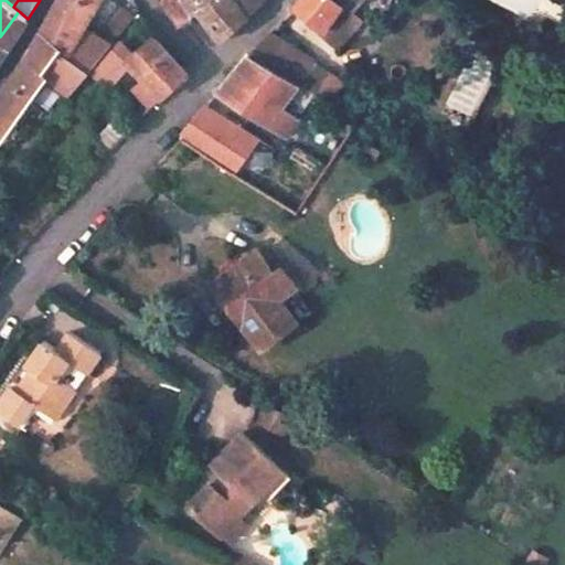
[(55,7),(54,9),(85,28),(102,0),(59,0),(57,3),(55,7)]
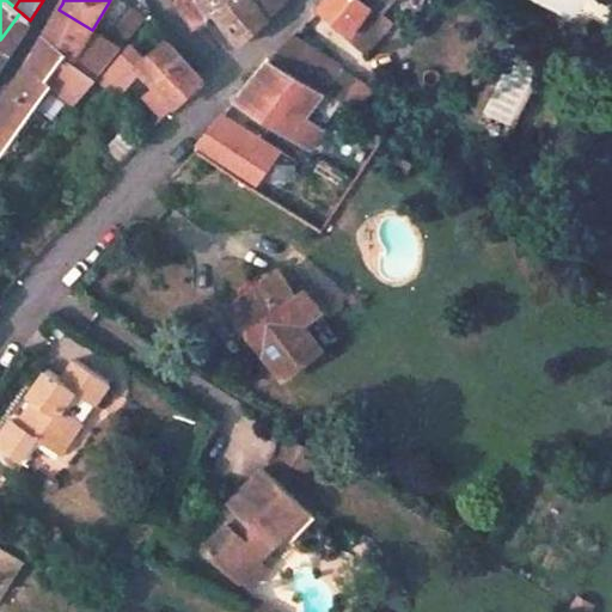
[(232,0),(173,0),(194,26),(214,12),(215,13),(232,0)]
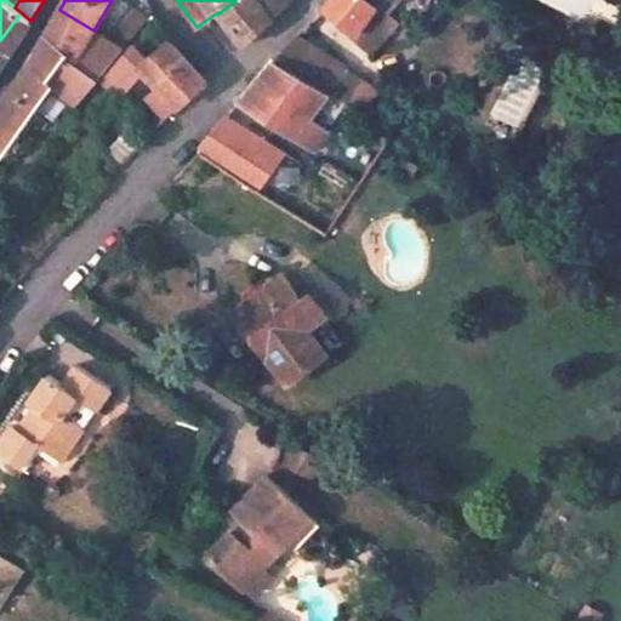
[(290,0),(235,0),(218,13),(243,46),(272,18),(290,0)]
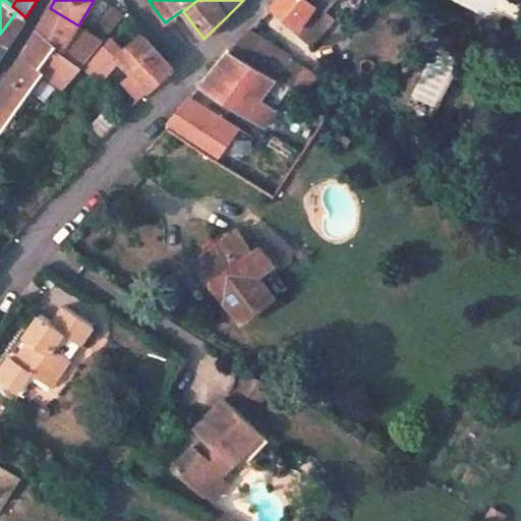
[(277,0),(274,4),(298,27),(294,34),(312,48),(333,21),(323,13),(333,0),(277,0)]
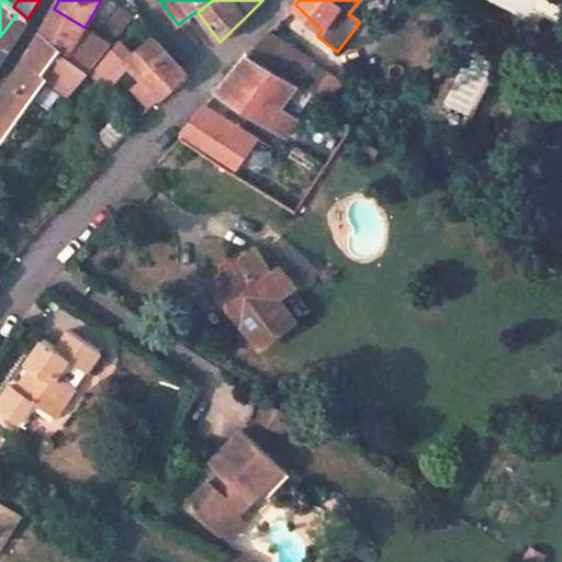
[(138,12),(132,1),(124,10),(134,18),(138,12)]
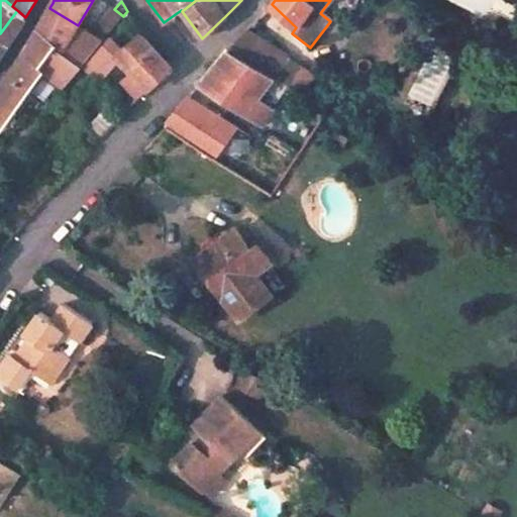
[(38,29),(56,45),(63,49),(78,25),(49,8),(38,29)]
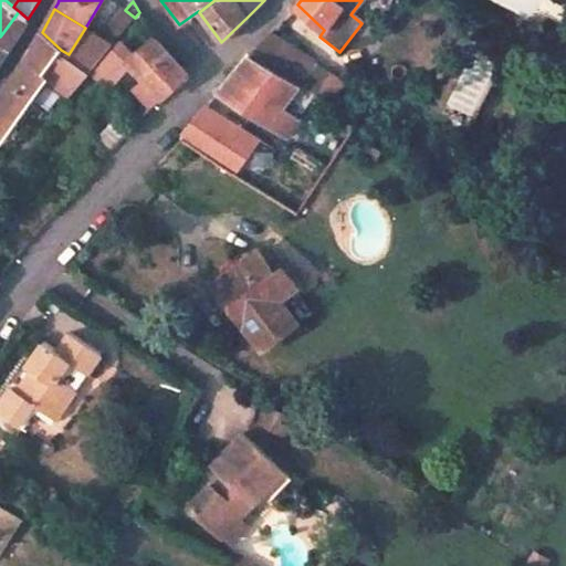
[(125,10),(124,9),(100,38),(112,45),(135,18),(125,10)]
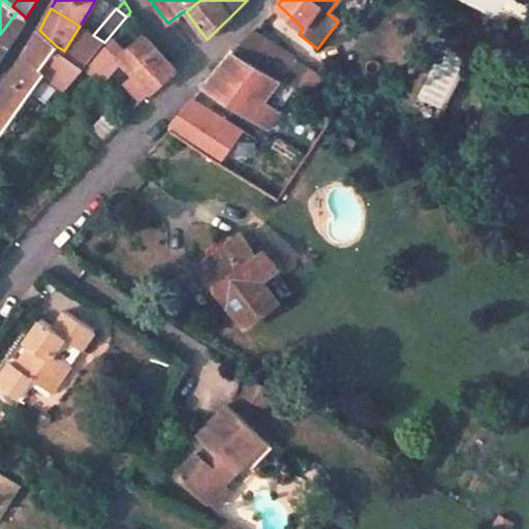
[(0,56),(26,18),(18,10),(0,34),(0,56)]
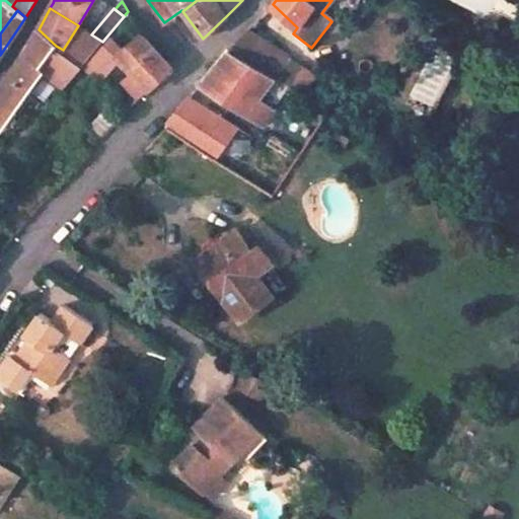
[(44,72),(46,74),(63,86),(82,66),(102,42),(91,34),(78,25),(63,50),(56,46),(40,67),(45,71),(44,72)]
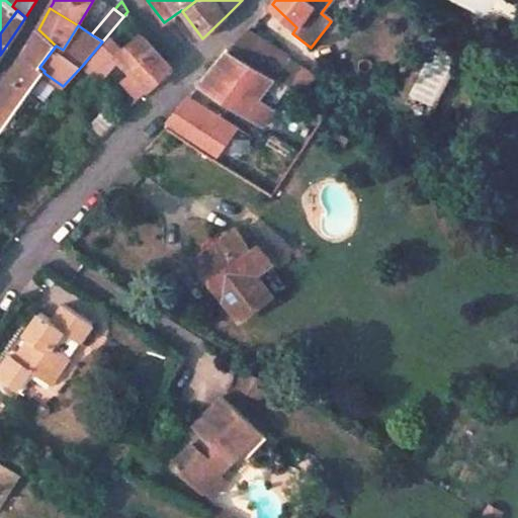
[(56,46),(38,29),(23,54),(0,87),(0,128),(1,130),(44,72),(45,71),(39,67),(56,46)]
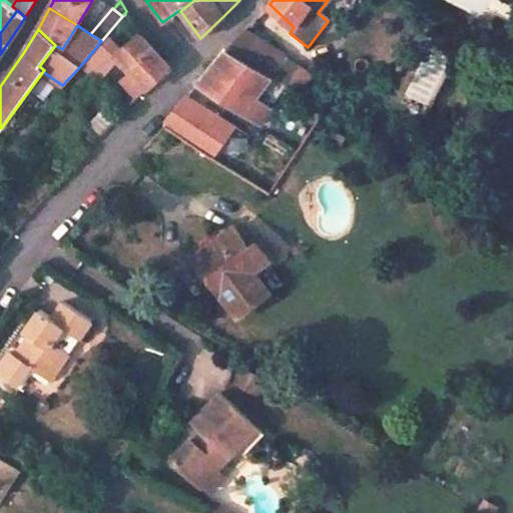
[(287,57),(244,30),(224,50),(271,78),(287,57)]
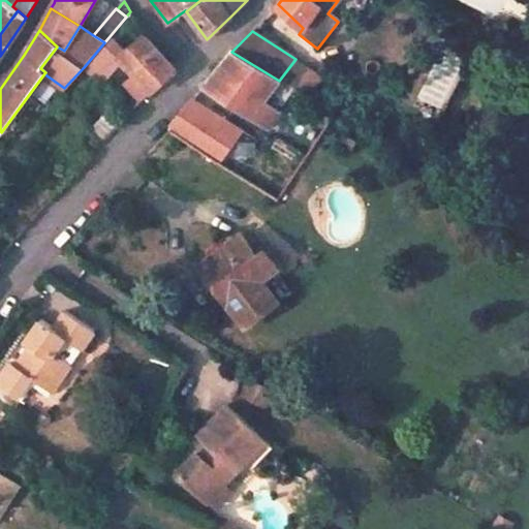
[(177,69),(145,34),(126,51),(119,57),(122,59),(135,73),(142,81),(151,92),(177,69)]
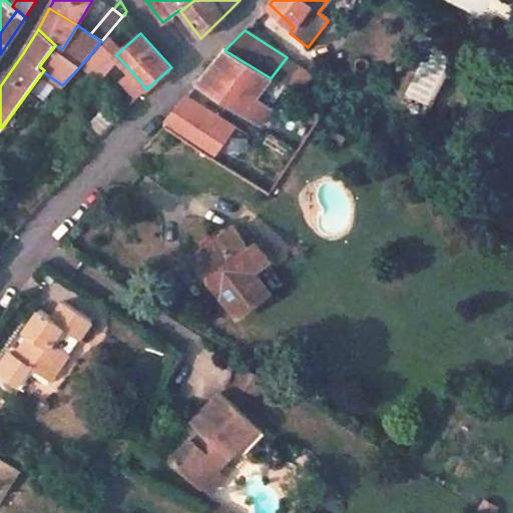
[(122,49),(110,38),(86,66),(97,79),(118,57),(115,55),(122,49)]
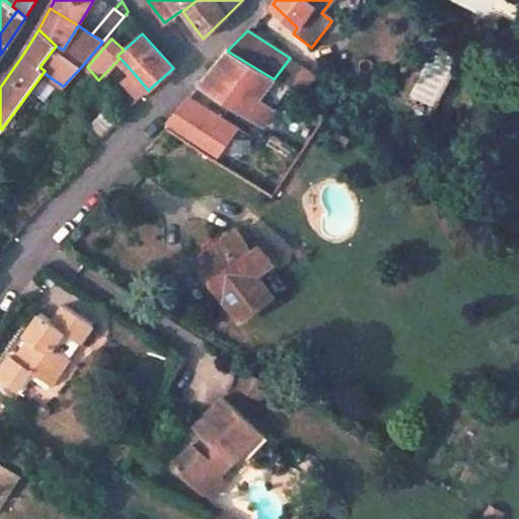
[(274,79),(227,51),(201,84),(263,125),(274,109),(258,100),(274,79)]
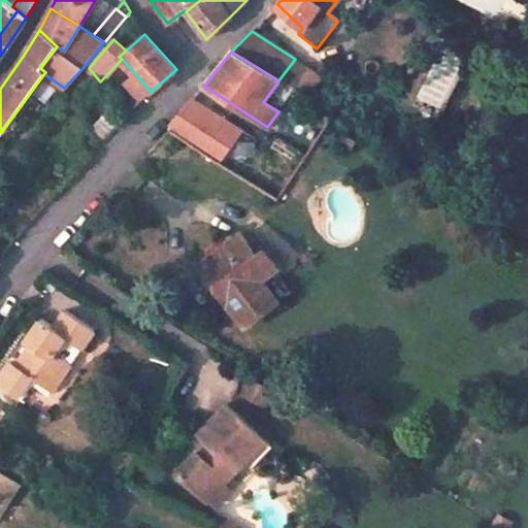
[(323,76),(295,59),(278,80),(307,98),(323,76)]
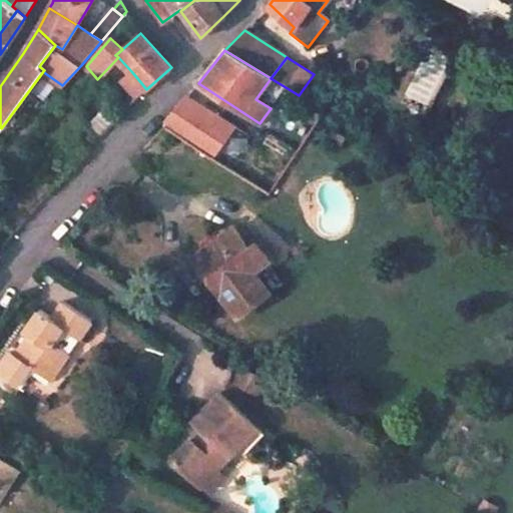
[(137,78),(131,71),(126,76),(132,82),(137,78)]
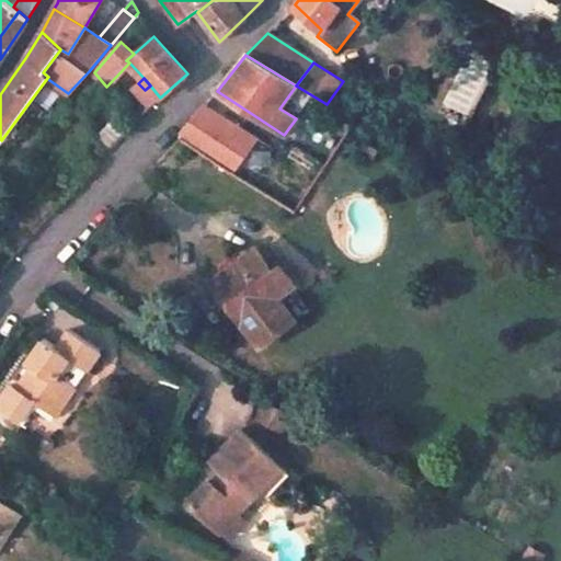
[(160,98),(150,86),(145,90),(138,83),(134,87),(150,106),(160,98)]
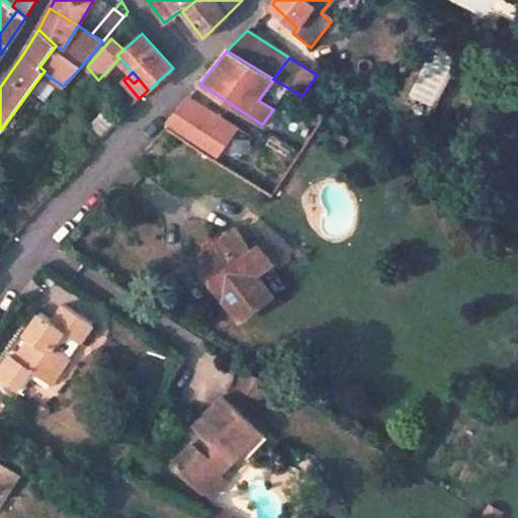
[(213,93),(200,84),(196,89),(209,98),(213,93)]
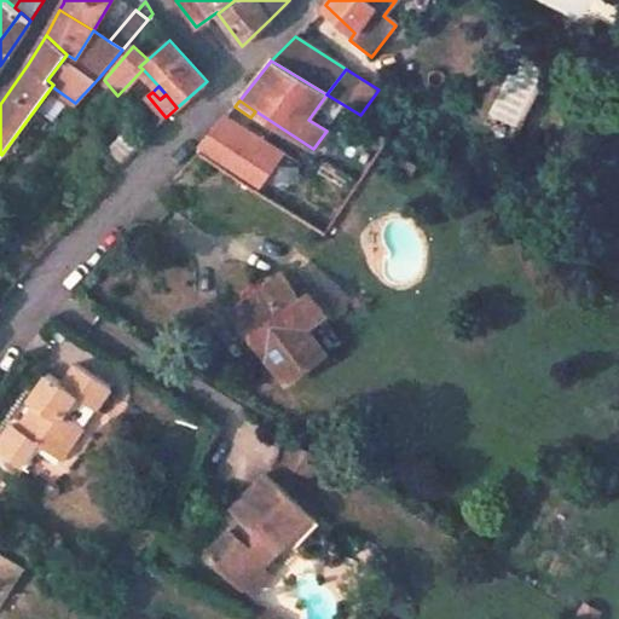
[(398,120),(383,109),(374,122),(388,131),(398,120)]
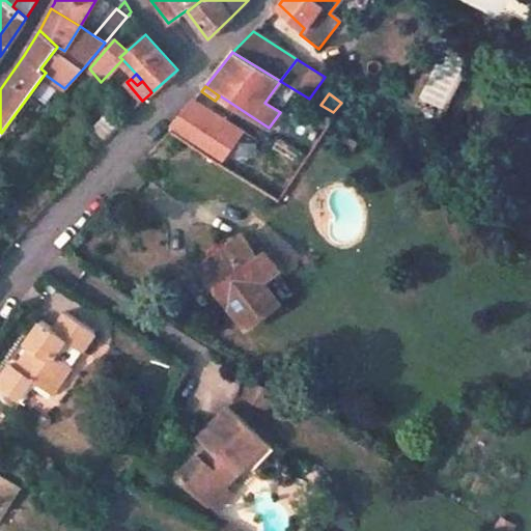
[(221,117),(194,100),(193,102),(192,102),(172,126),(173,127),(200,144),(221,117)]
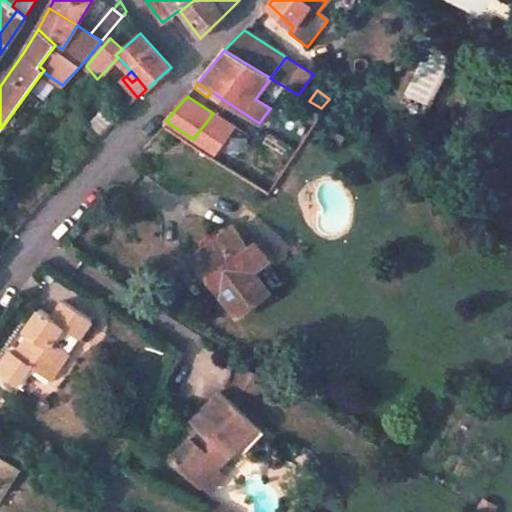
[(37,112),(26,104),(20,112),(31,120),(37,112)]
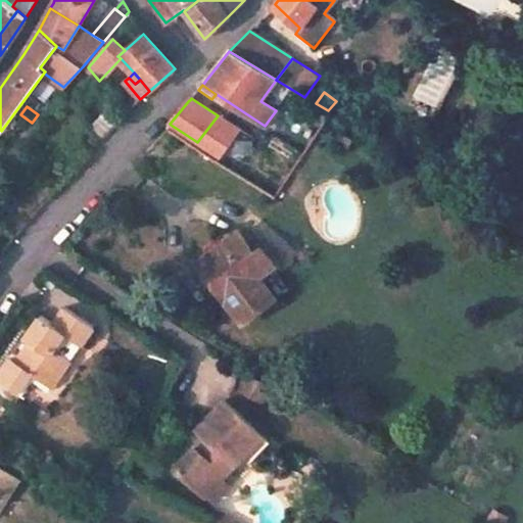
[(284,116),(276,110),(265,126),(274,131),(284,116)]
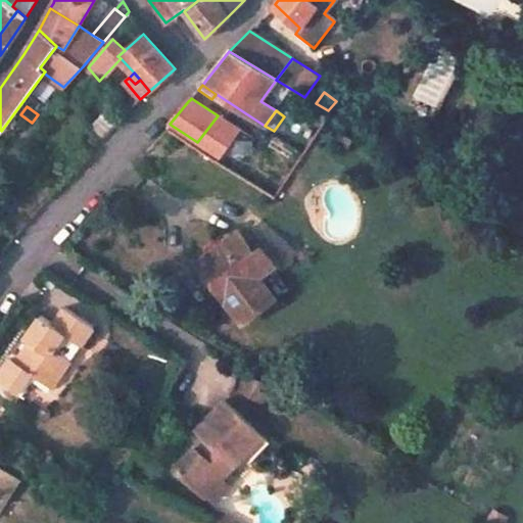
[(120,121),(111,111),(93,130),(102,140),(120,121)]
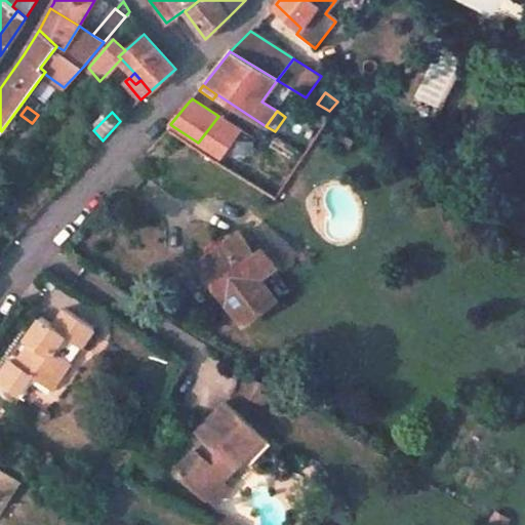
[(241,130),(218,116),(198,143),(219,158),(241,130)]
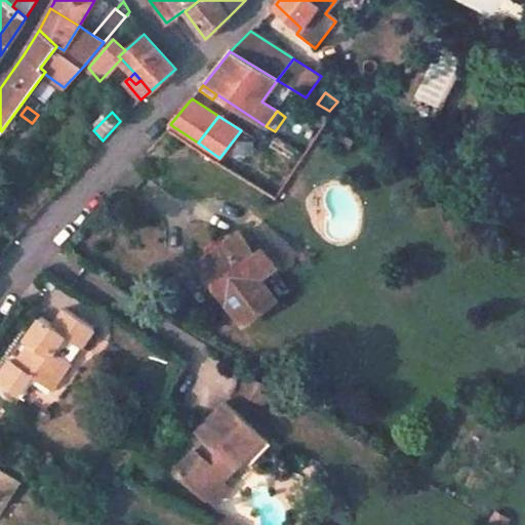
[(247,241),(241,232),(198,261),(243,324),(277,300),(260,278),(277,267),(263,247),(260,248),(255,252),(247,241)]
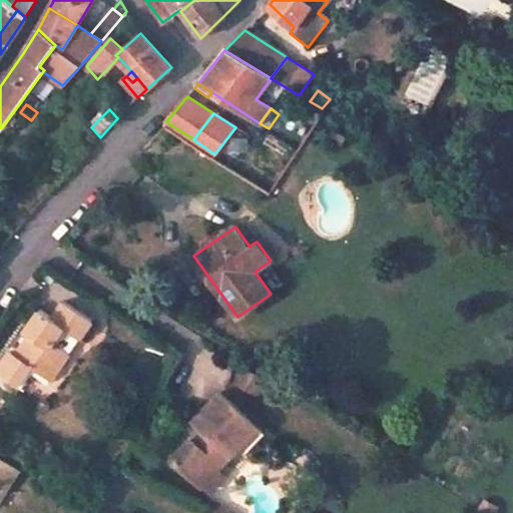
[(254,242),(246,231),(241,235),(249,246),(254,242)]
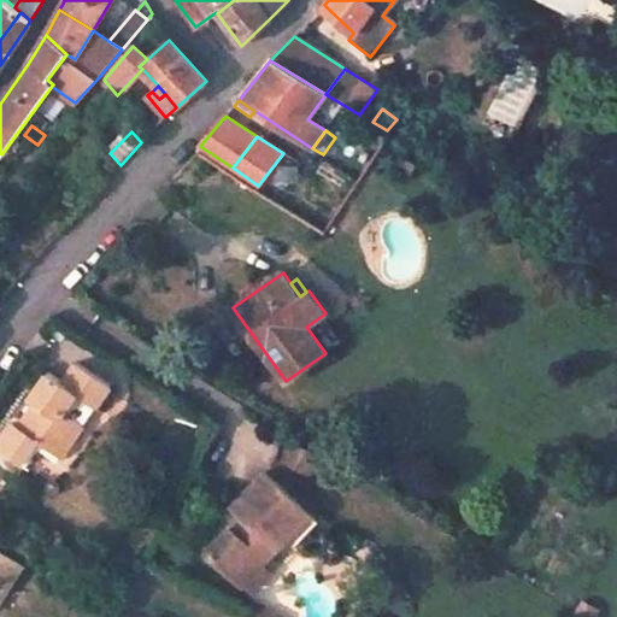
[(111,385),(77,363),(63,383),(50,371),(30,399),(37,403),(19,427),(15,423),(0,441),(0,451),(19,465),(36,440),(60,458),(84,425),(65,410),(68,407),(76,394),(95,406),(111,385)]
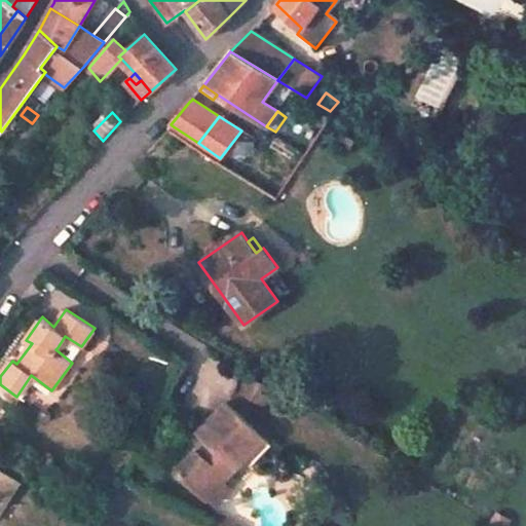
[(268,388),(251,377),(242,390),(260,401),(268,388)]
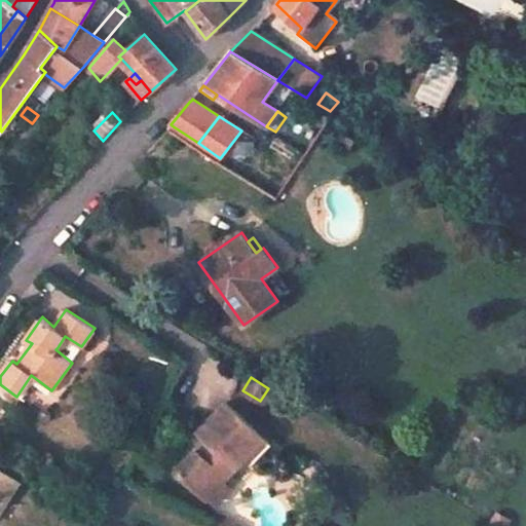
[(263,439),(226,402),(199,430),(208,438),(213,443),(203,453),(198,447),(177,472),(207,499),(211,495),(223,481),(249,455),(263,439)]
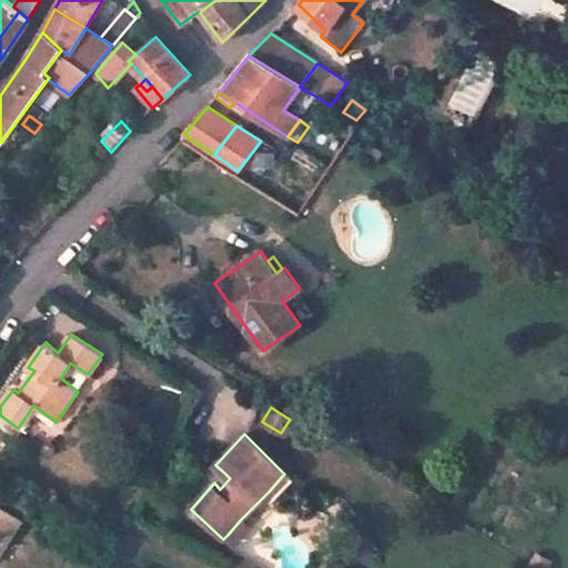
[(230,478),(224,473),(214,483),(220,489),(230,478)]
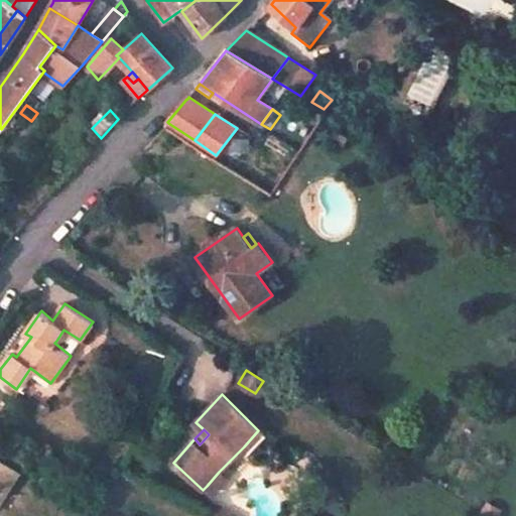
[(264,436),(258,430),(244,446),(250,452),(264,436)]
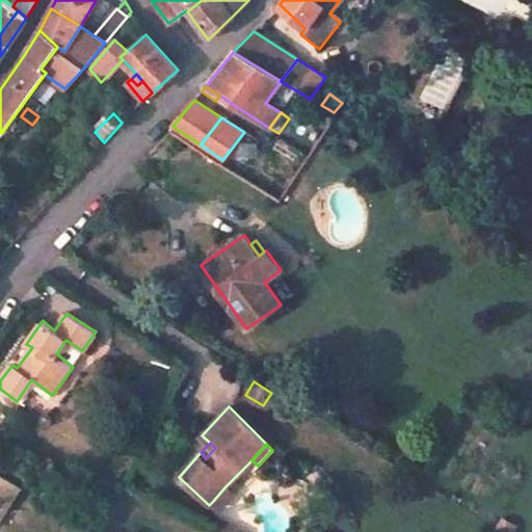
[(19,487),(0,474),(0,505),(5,509),(19,487)]
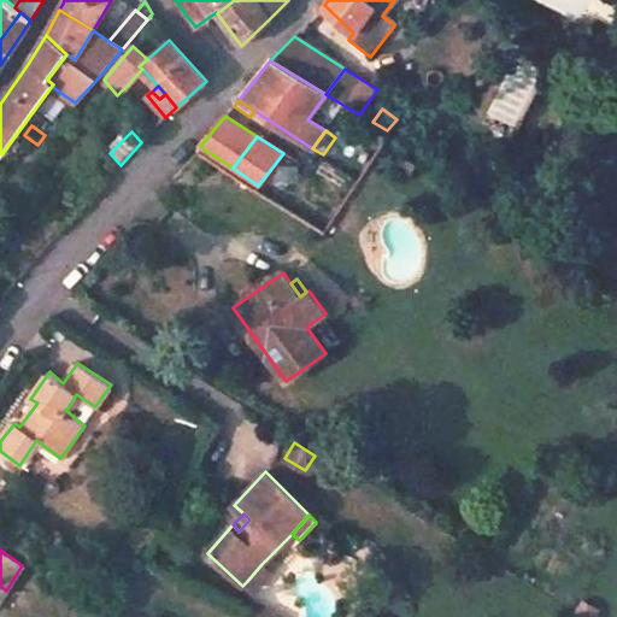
[(272,575),(262,564),(247,581),(258,591),(272,575)]
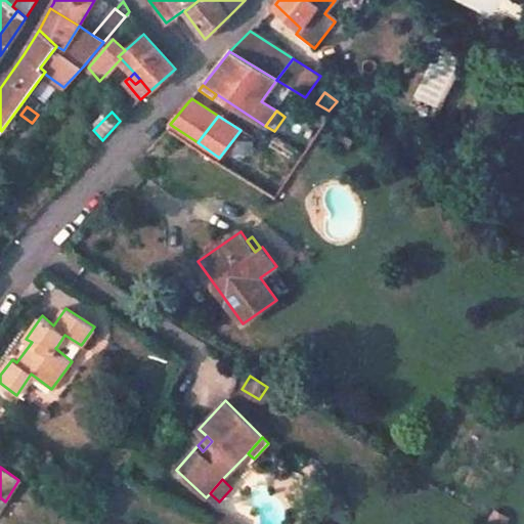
[(214,523),(243,523),(222,511),(214,523)]
